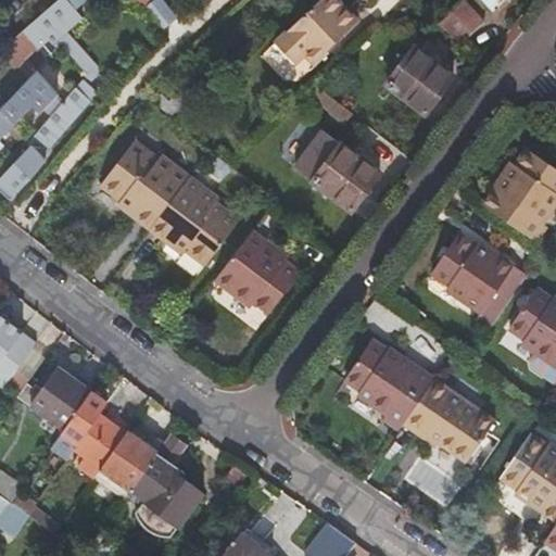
[(75,8),(67,0),(61,0),(27,29),(39,43),(41,46),(49,39),(57,48),(61,45),(75,33),(67,24),(79,13),(75,8)]
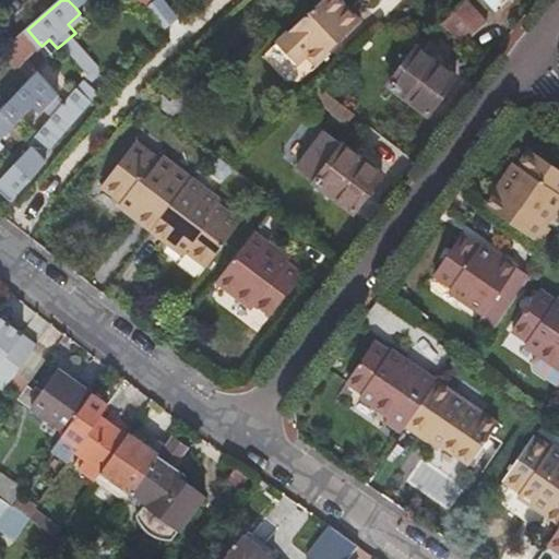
[(138,0),(145,9),(156,0),(155,0),(138,0)]
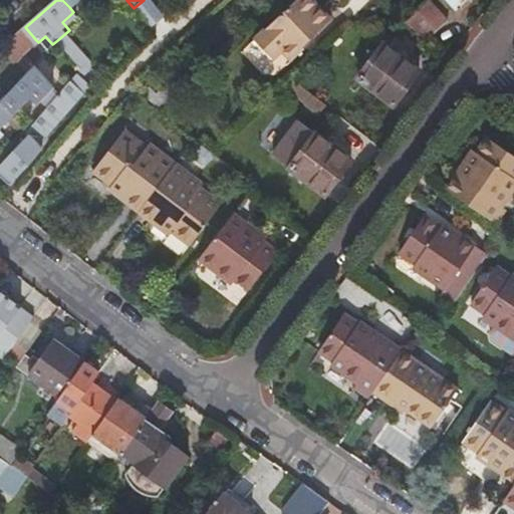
[(134,8),(132,10),(150,32),(165,18),(149,0),(143,0),(144,0),(134,8)]
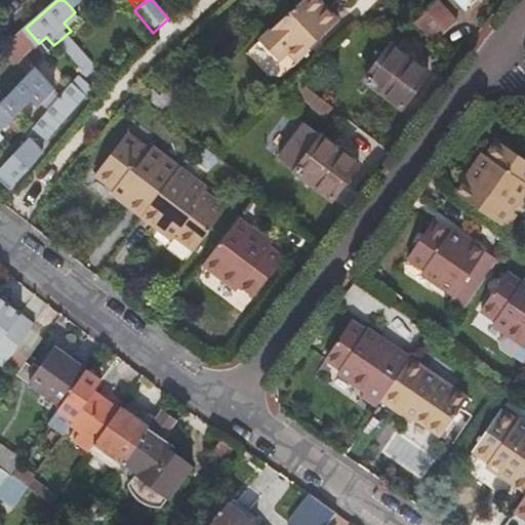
[(318,0),(303,0),(260,42),(279,61),(287,52),(300,64),(315,49),(313,47),(338,21),(318,0)]
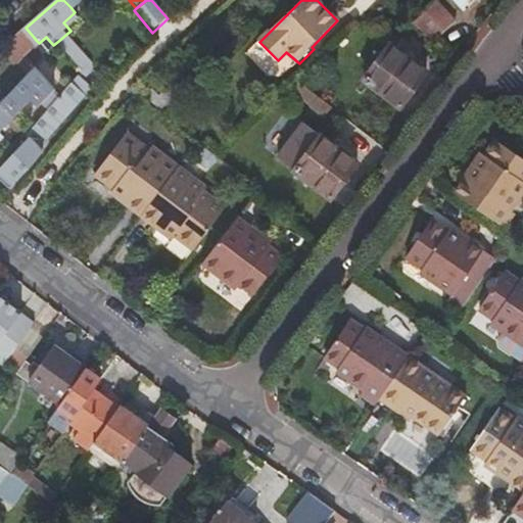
[(477,0),(455,0),(466,11),(477,0)]
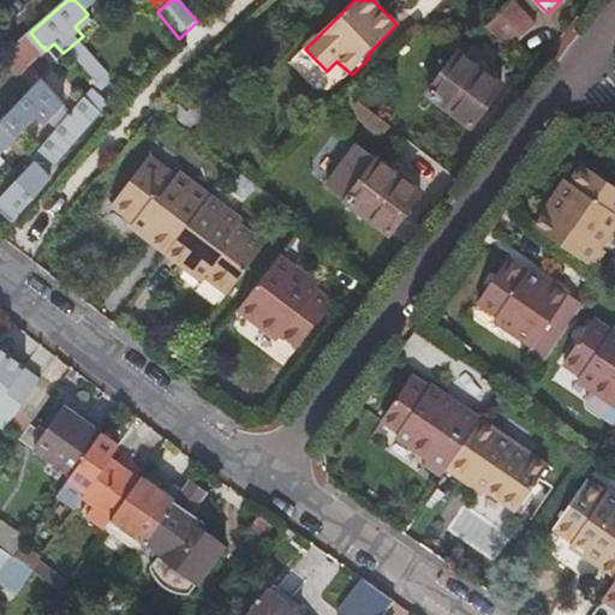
[(509,51),(512,48),(536,25),(513,1),(487,27),(509,51)]
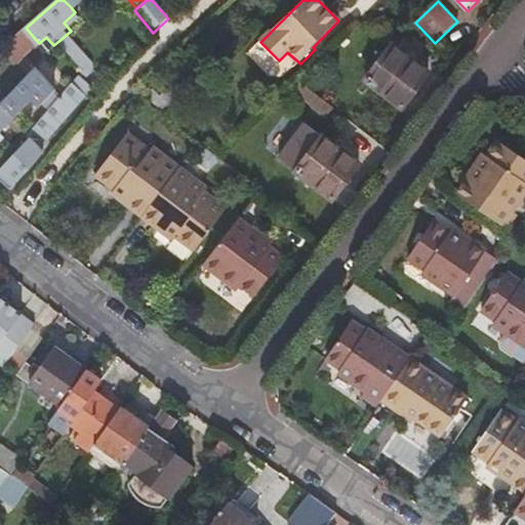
[(37,41),(26,28),(0,49),(6,56),(12,64),(37,41)]
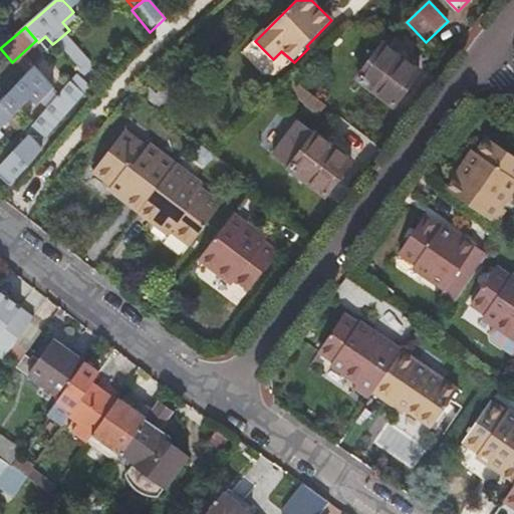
[(419,72),(382,44),(357,77),(394,105),(419,72)]
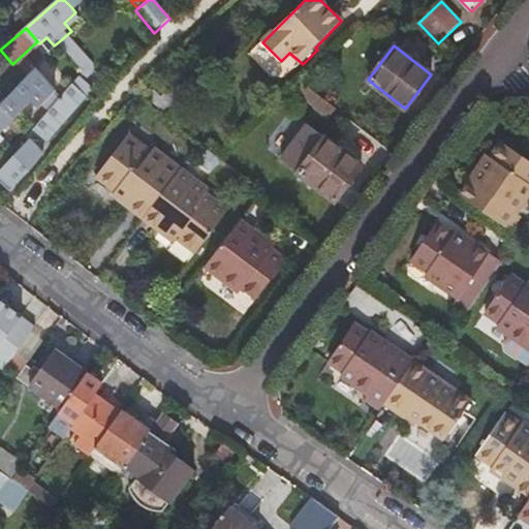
[(25,81),(11,95),(8,97),(0,104),(0,107),(11,120),(20,112),(19,111),(27,102),(35,110),(48,95),(53,90),(35,70),(25,81)]
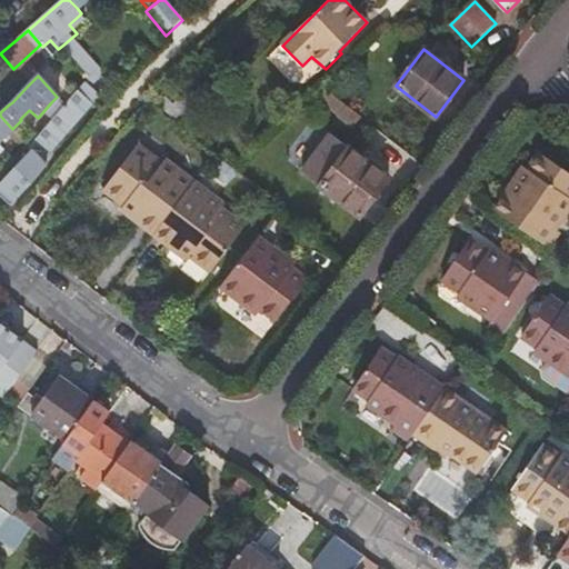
[(315,97),(337,115),(345,105),(325,87),(315,97)]
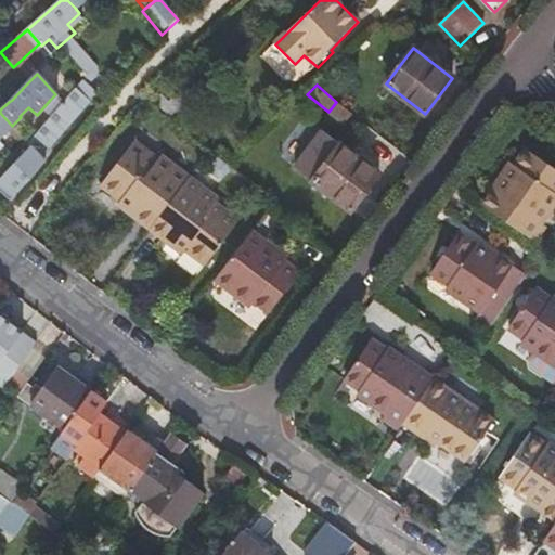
[(88,101),(75,89),(63,103),(36,136),(41,141),(49,147),(88,101)]
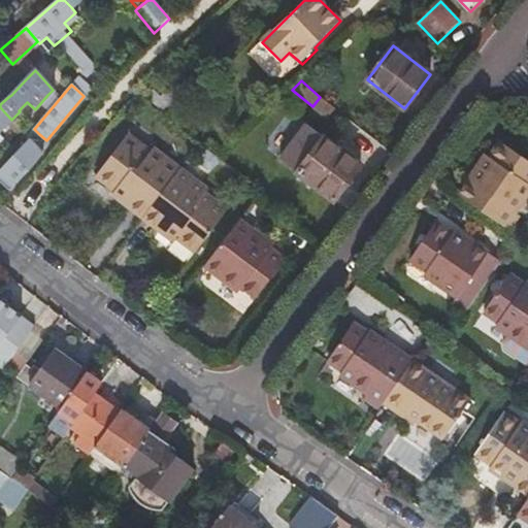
[(312,106),(314,107),(323,99),(320,97),(312,106)]
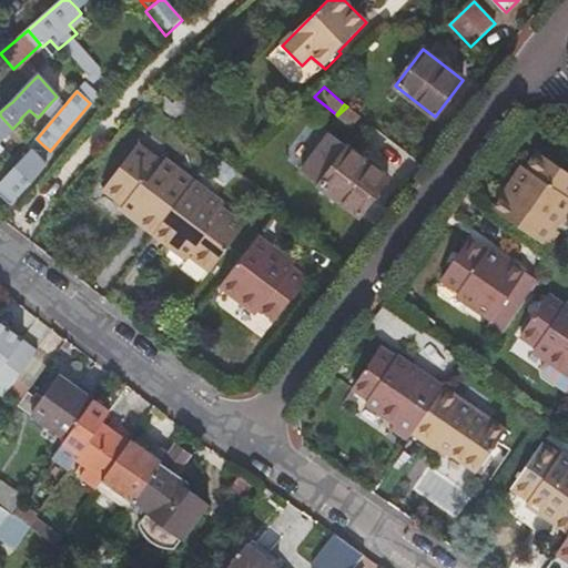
[(350,127),(358,117),(347,107),(337,115),(350,127)]
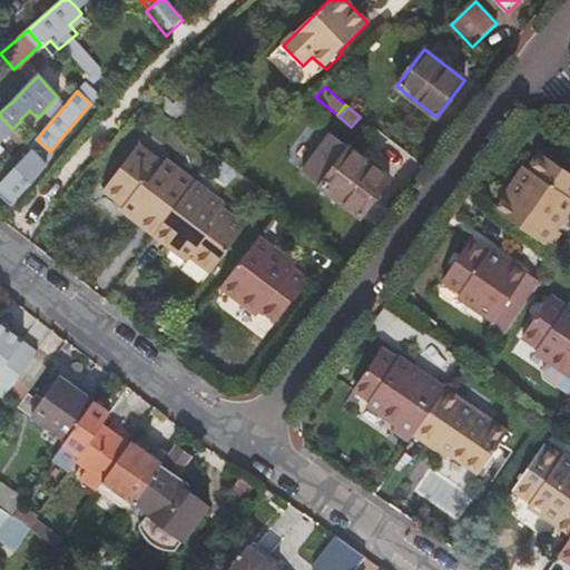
[(0,143),(13,130),(12,129),(0,116),(0,143)]
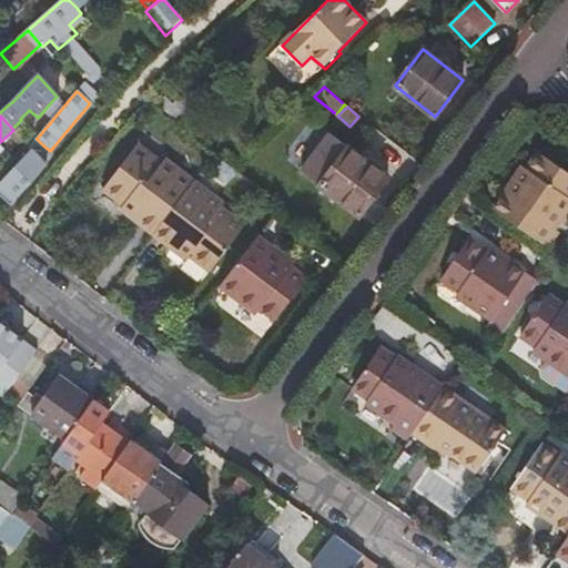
[(388,179),(347,146),(328,133),(300,170),(318,184),(359,215),(388,179)]
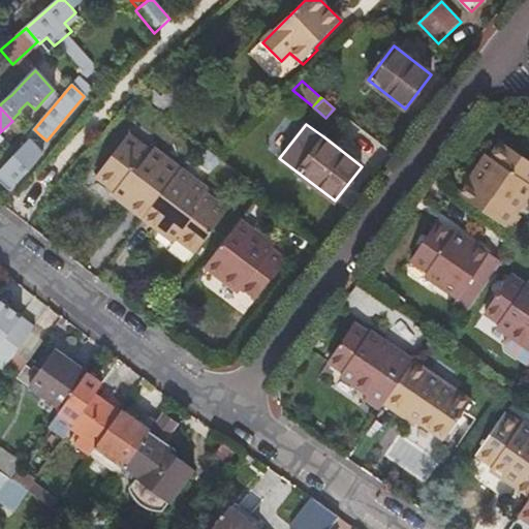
[(130,208),(146,220),(183,173),(155,150),(153,154),(130,136),(98,177),(133,204),(130,208)]
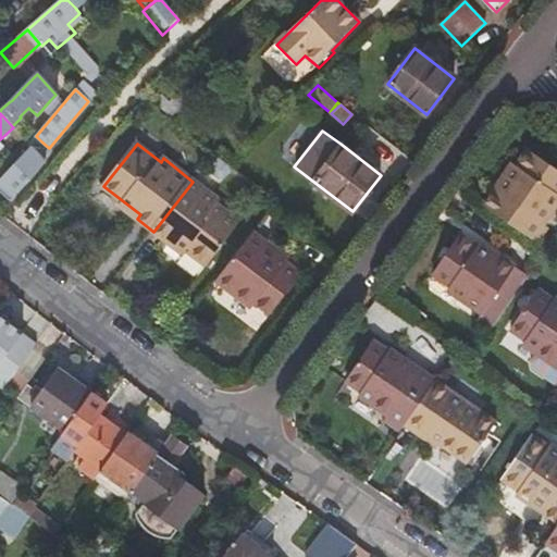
[(27,146),(0,177),(0,182),(7,188),(14,195),(45,160),(27,146)]
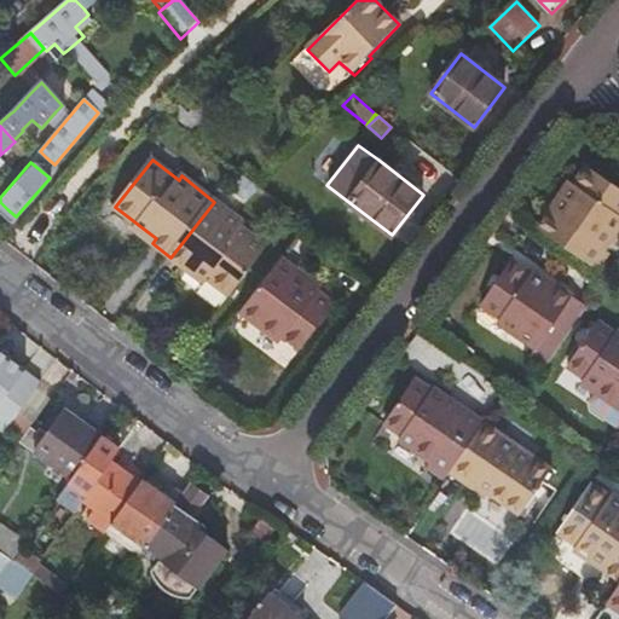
[(548,213),(537,230),(597,271),(609,254),(603,252),(618,229),(618,187),(586,166),(553,215),(548,213)]
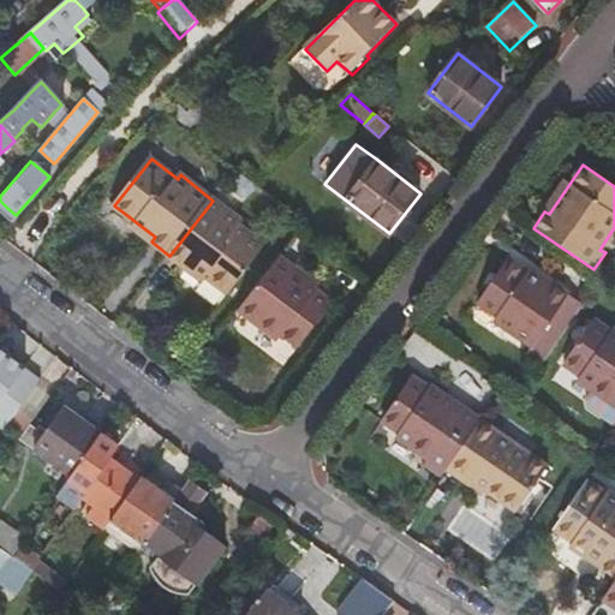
[(213,201),(169,256),(187,269),(191,266),(227,294),(264,246),(238,227),(242,222),(213,201)]
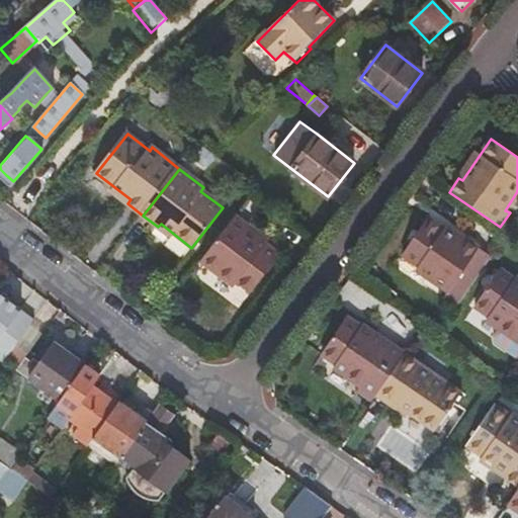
[(233,219),(198,263),(225,282),(229,278),(251,295),(279,258),(244,233),(247,229),(233,219)]
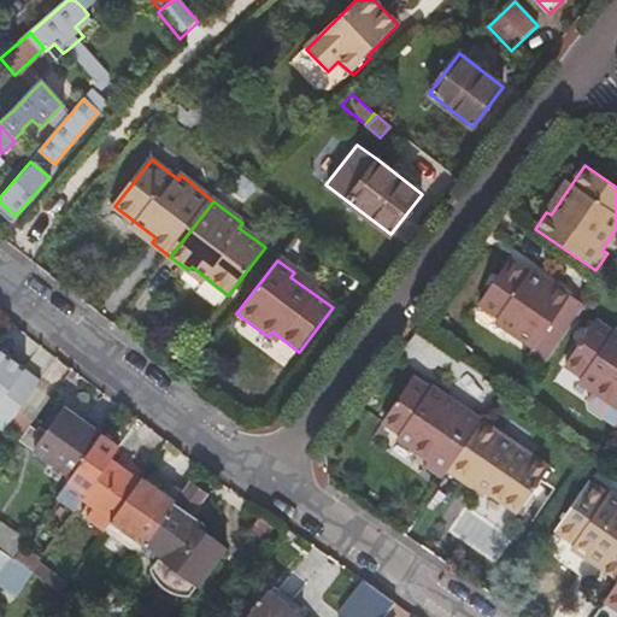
[(529,356),(545,366),(586,307),(554,287),(552,291),(509,262),(481,304),(499,316),(495,322),(534,348),(529,356)]
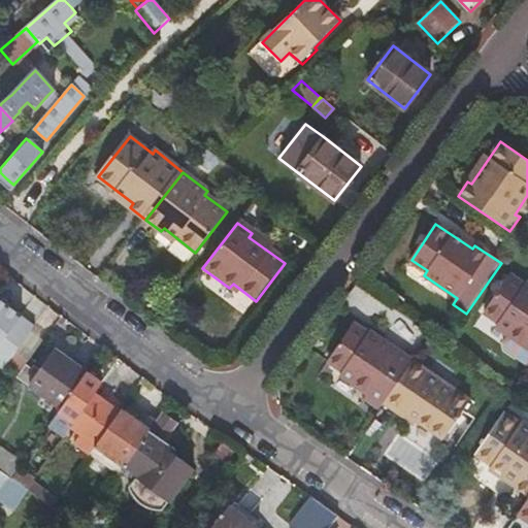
[(527,343),(527,283),(525,285),(512,274),(486,312),(512,330),(509,333),(527,345),(527,343)]
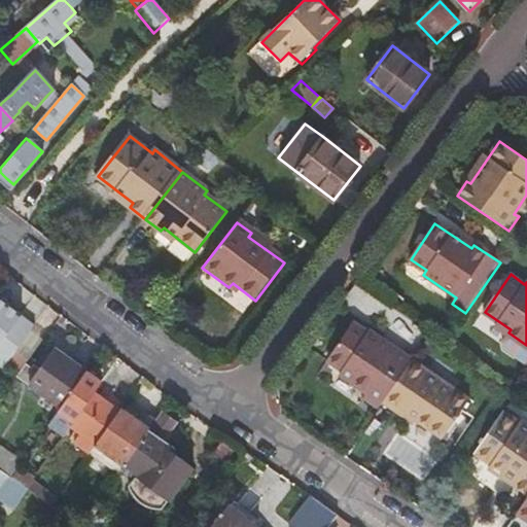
[(22,316),(22,315),(0,299),(0,345),(21,317),(22,316)]
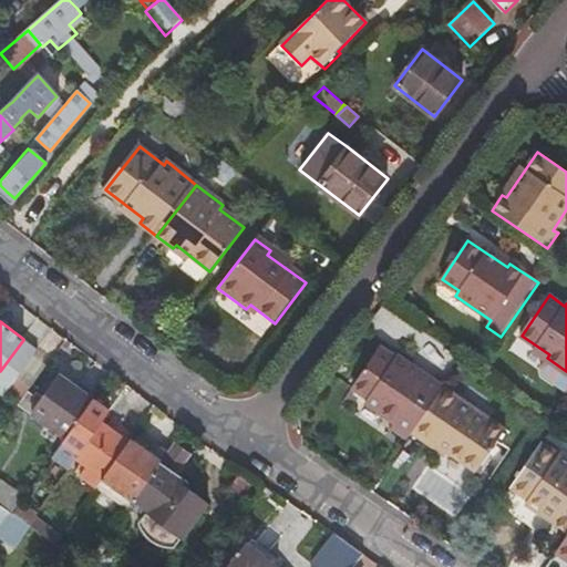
[(0,394),(3,397),(37,350),(23,340),(22,341),(0,371),(0,394)]
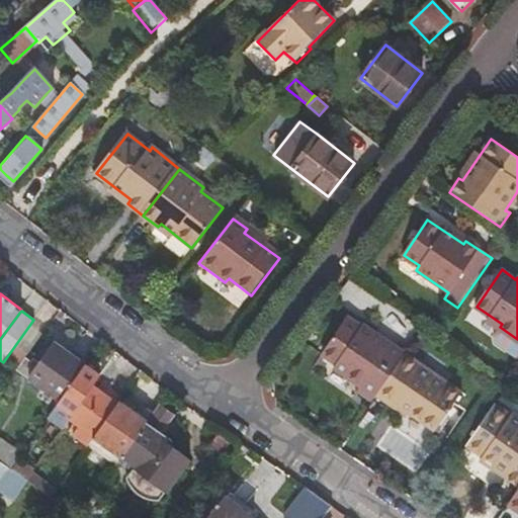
[(344,381),(375,403),(379,397),(407,356),(364,326),(362,328),(348,318),(323,354),(350,372),(344,381)]
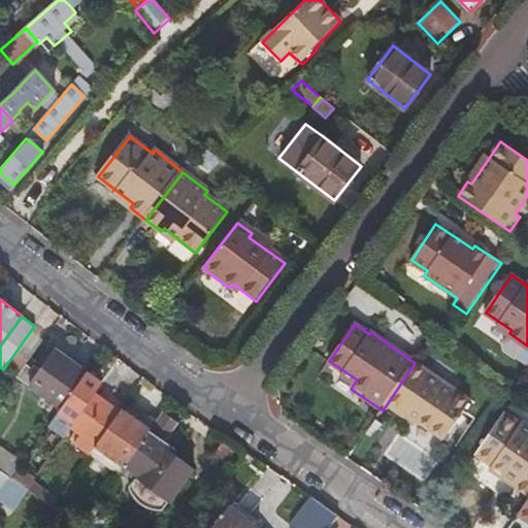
[(61,409),(87,373),(83,370),(86,366),(74,358),(71,363),(54,351),(36,374),(25,365),(17,376),(61,409)]
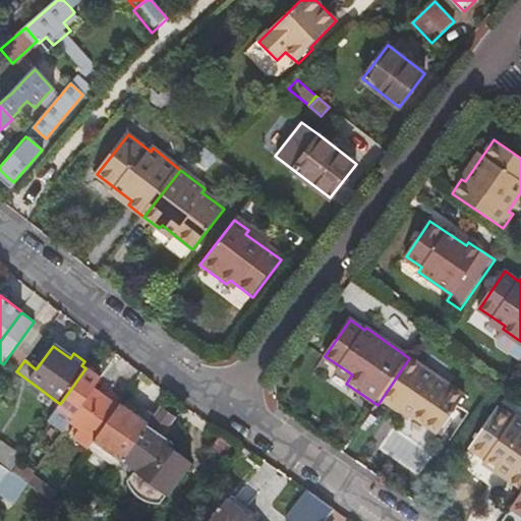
[(467,398),(409,358),(382,399),(396,409),(399,405),(442,435),(467,398)]
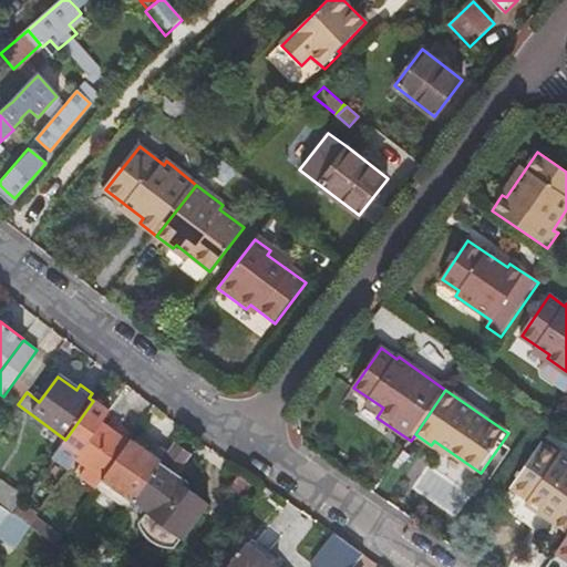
[(79,454),(101,423),(109,412),(93,401),(65,440),(63,443),(79,454)]
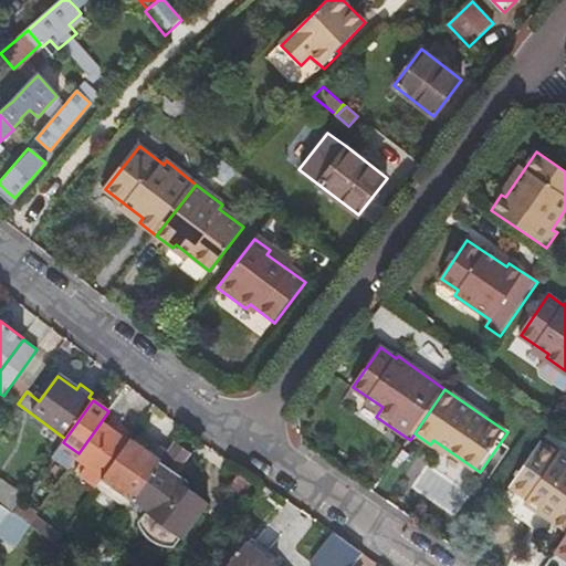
[(128,440),(133,432),(121,423),(115,432),(101,422),(79,453),(76,457),(103,477),(128,440)]
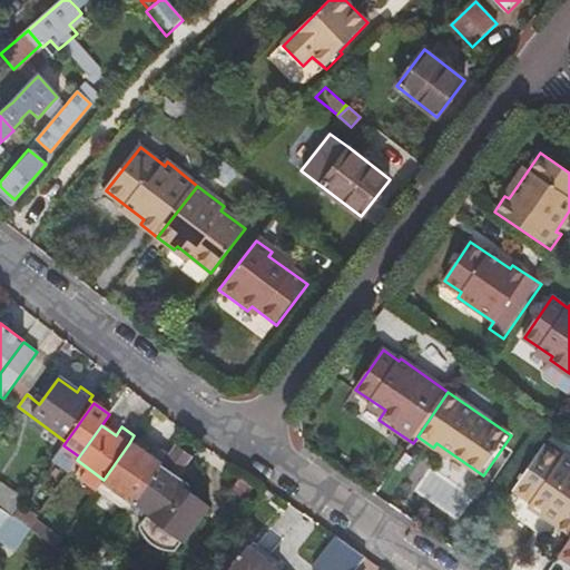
[(102,482),(134,503),(160,465),(129,443),(104,480),(102,482)]
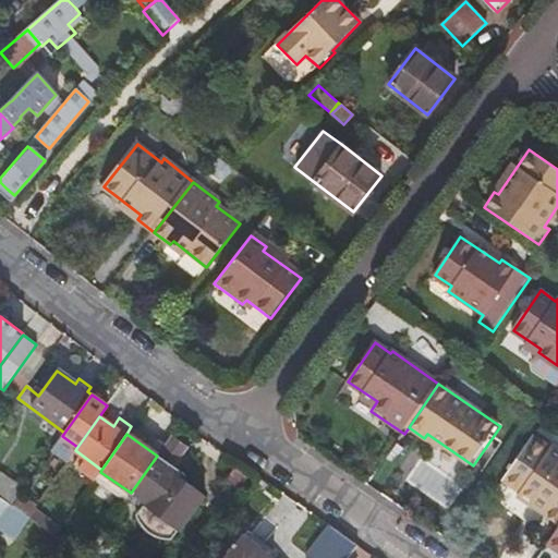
[(187,447),(171,436),(157,456),(131,493),(128,497),(141,507),(135,513),(138,520),(143,526),(153,534),(156,536),(164,538),(171,540),(204,496),(181,480),(184,475),(173,466),(187,447)]
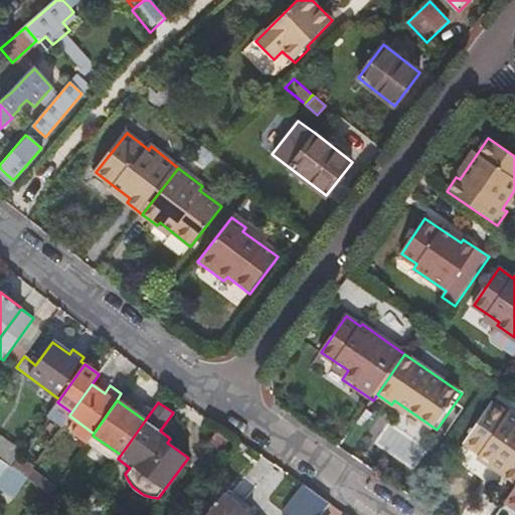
[(514,484),(514,414),(512,412),(510,415),(494,403),(467,445),(506,471),(503,476),(514,484)]
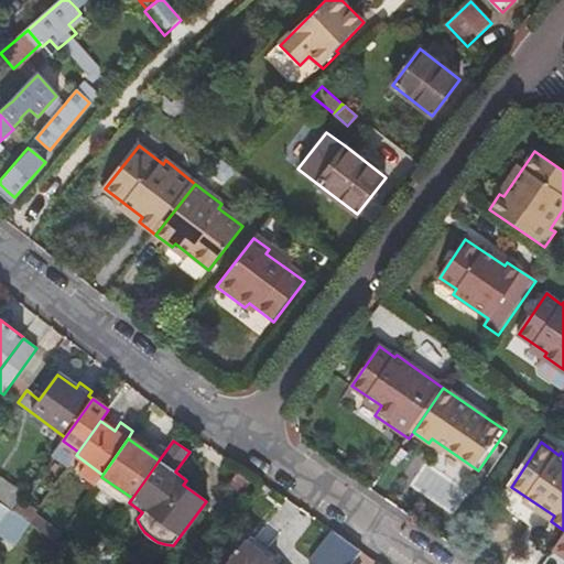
[(405,444),(389,466),(452,514),(468,494),(405,444)]
